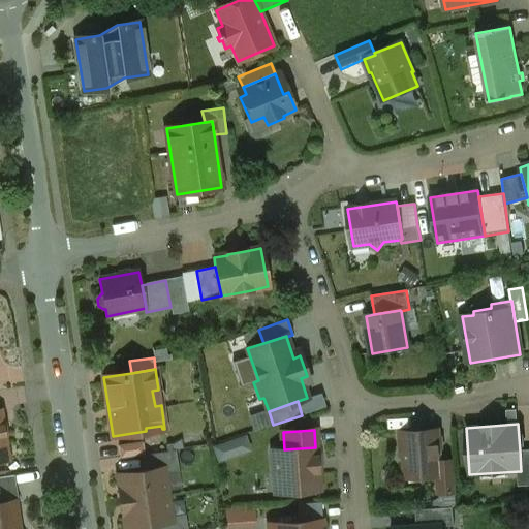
[(437,431),(399,433),(401,455),(405,455),(406,472),(421,471),(422,477),(438,476),(440,476),(439,462),(437,431)]
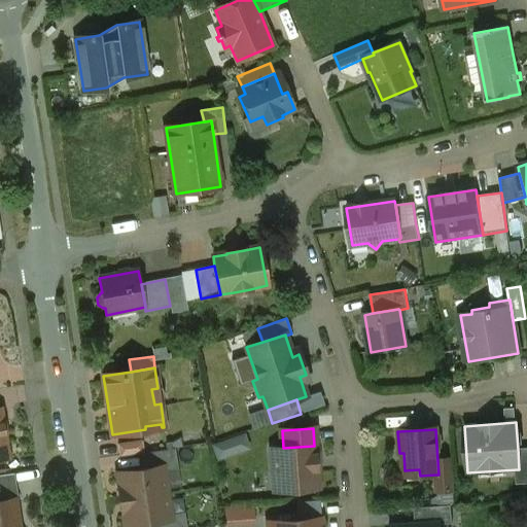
[(142,441),(117,444),(119,457),(144,453),(142,441)]
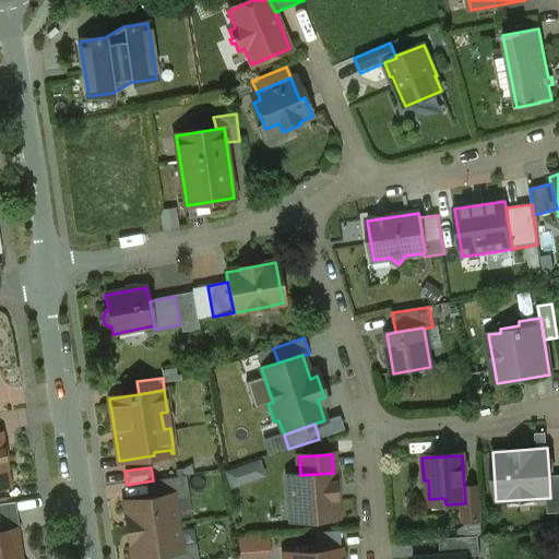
[(300,475),(288,476),(290,502),(297,502),(298,521),(337,518),(334,473),(333,473),(300,475)]
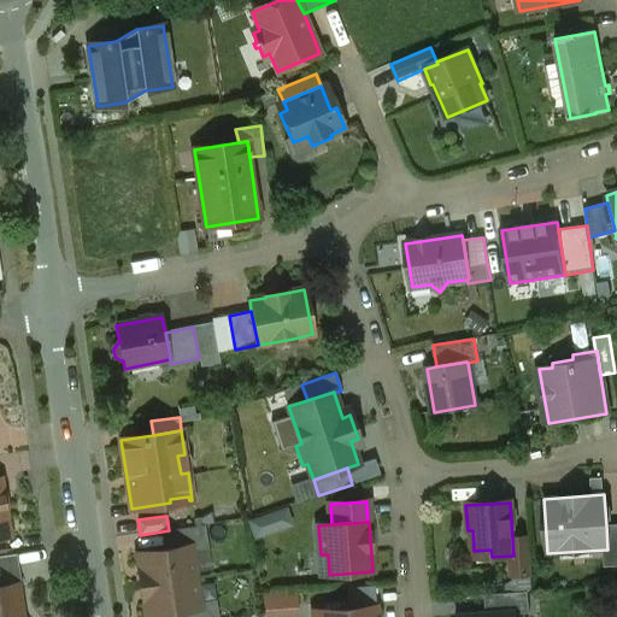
[(616,524),(606,526),(607,550),(606,550),(607,566),(616,565),(616,524)]
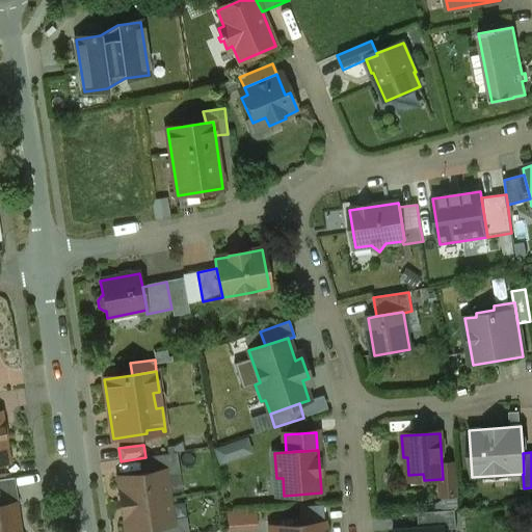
[(456,463),(442,464),(443,479),(441,479),(442,498),(458,497),(456,463)]
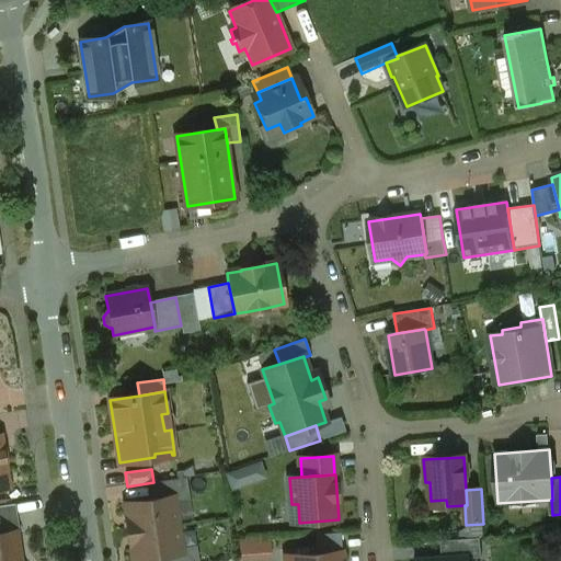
[(173,496),(125,504),(129,533),(178,525),(173,496)]
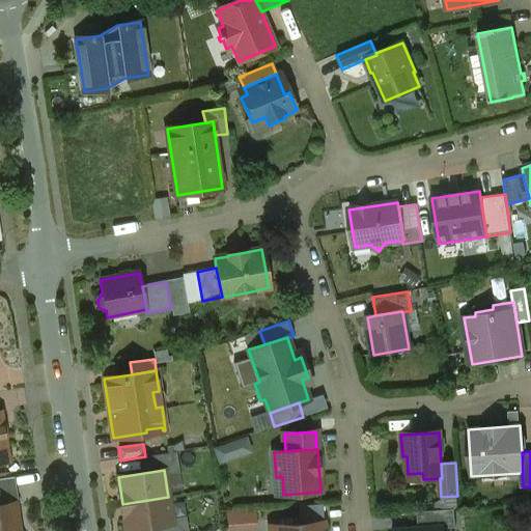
[(14,477),(0,478),(0,505),(14,503),(15,505),(19,504),(14,477)]
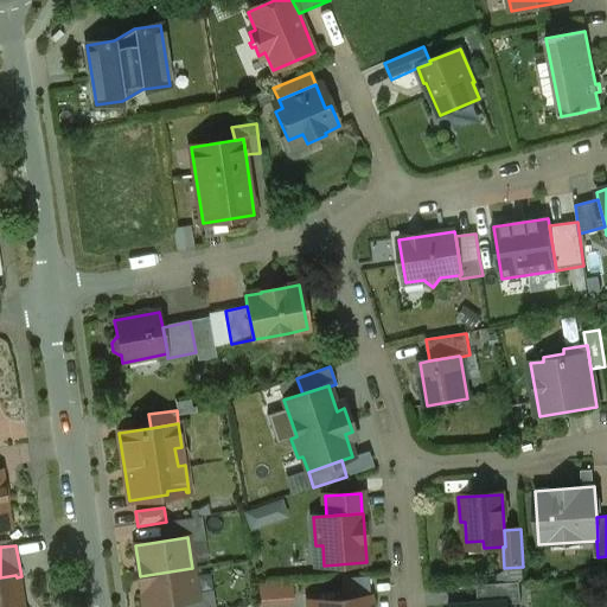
[(192,568),(140,576),(145,606),(197,599),(192,568)]
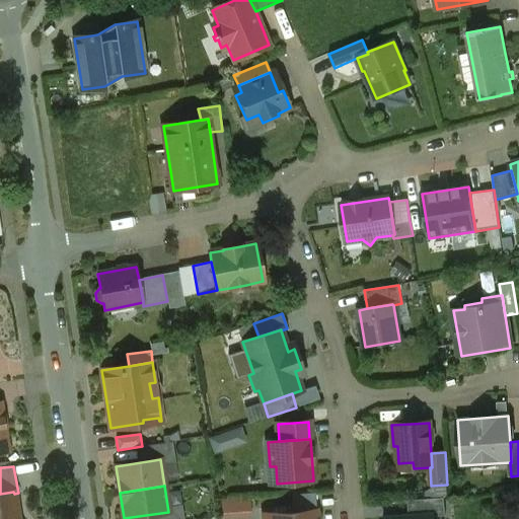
[(0,494),(0,518),(17,518),(17,514),(13,510),(11,503),(14,499),(14,494),(13,492),(0,494)]
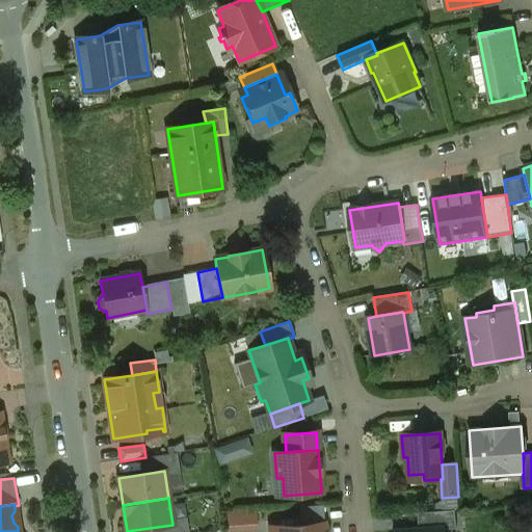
[(299,507),(300,526),(324,524),(323,506),(299,507)]
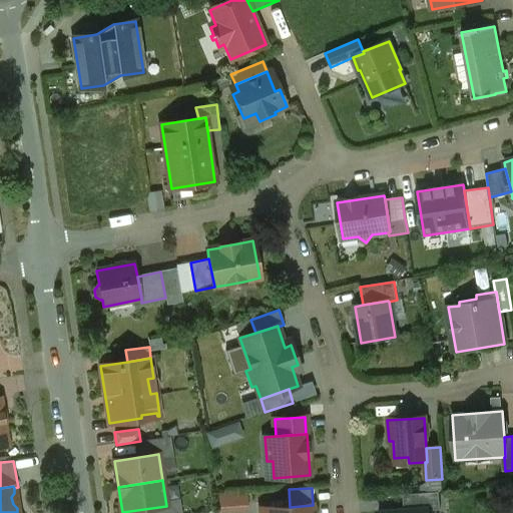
[(439,492),(403,495),(403,496),(405,511),(428,509),(428,511),(440,510),(439,492)]
